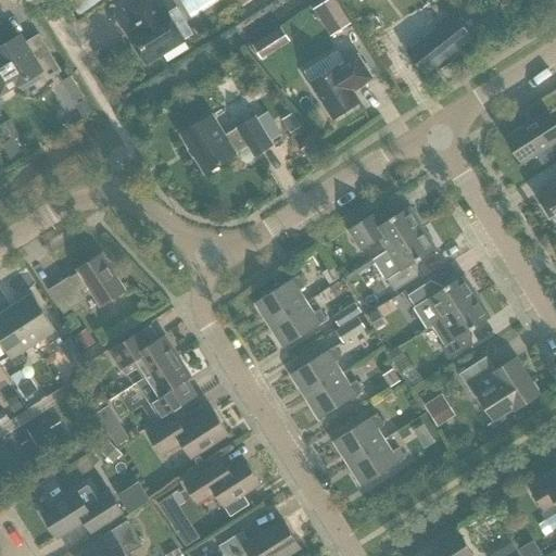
[(100,0),(72,0),(80,13),(100,0)]
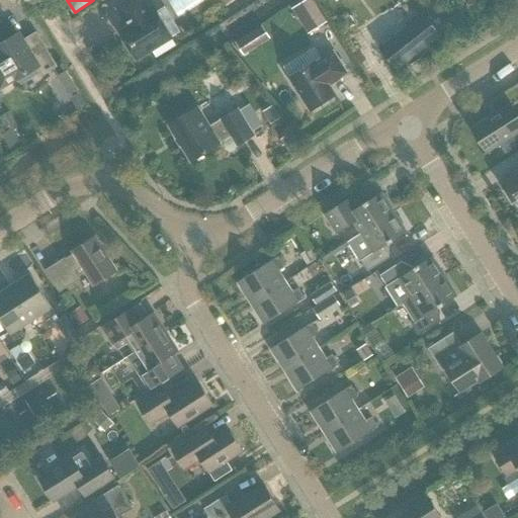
[(172,38),(157,12),(152,15),(143,0),(133,0),(119,9),(131,28),(121,33),(138,59),(172,38)]
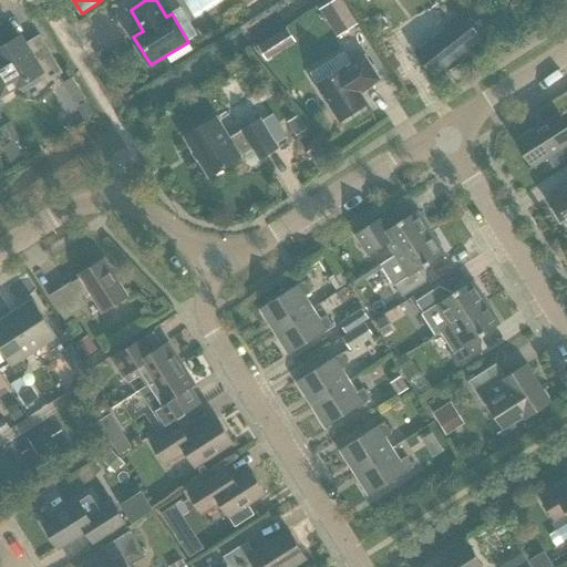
[(187,0),(197,18),(227,0),(187,0)]
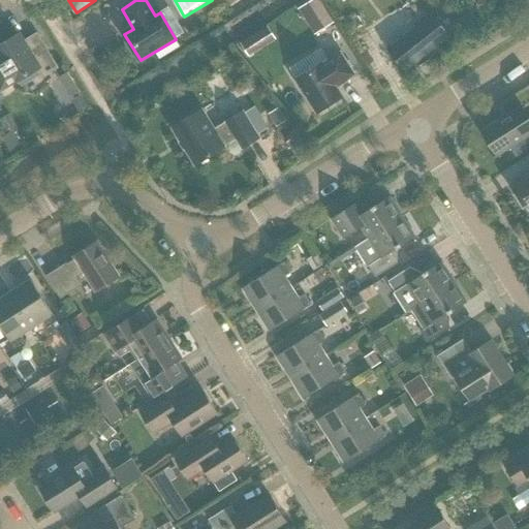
[(319,0),(303,12),(317,33),(336,19),(321,0),(319,0)]
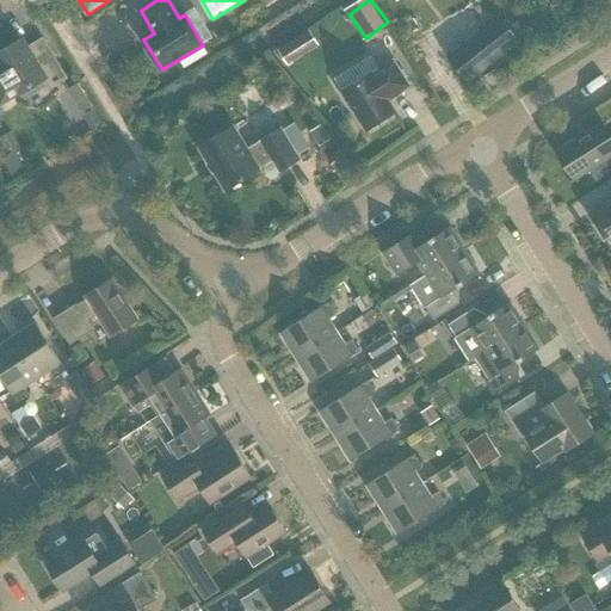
[(501,19),(451,57),(469,81),(519,43),(501,19)]
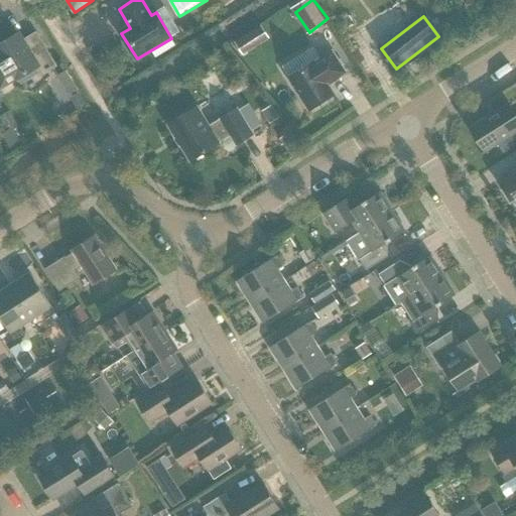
[(0,44),(0,90),(1,91),(15,82),(40,67),(45,75),(57,67),(37,32),(24,39),(20,32),(0,44)]
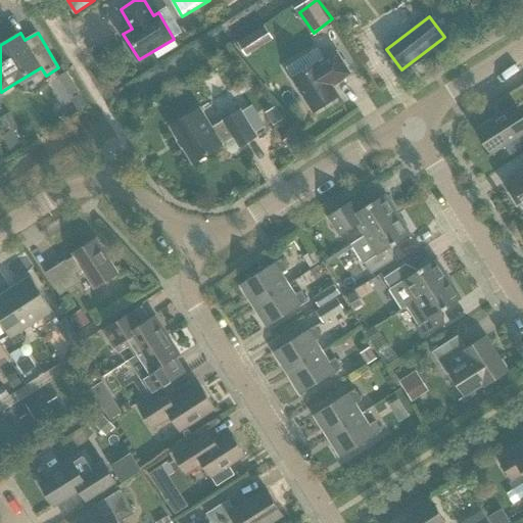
[(337,53),(319,64),(318,62),(293,79),(315,112),(339,97),(332,86),(350,74),(337,53)]
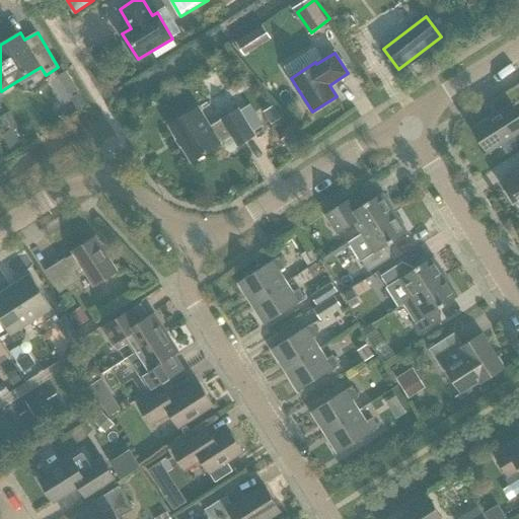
[(412,65),(418,74),(428,68),(422,59),(412,65)]
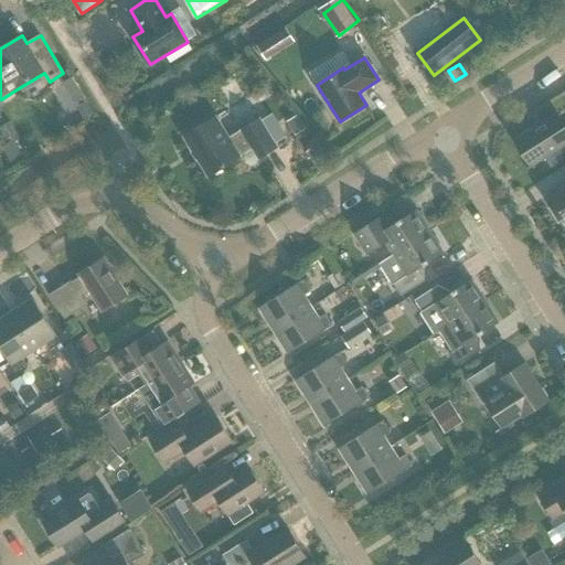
[(63,84),(77,106),(87,100),(74,77),(63,84)]
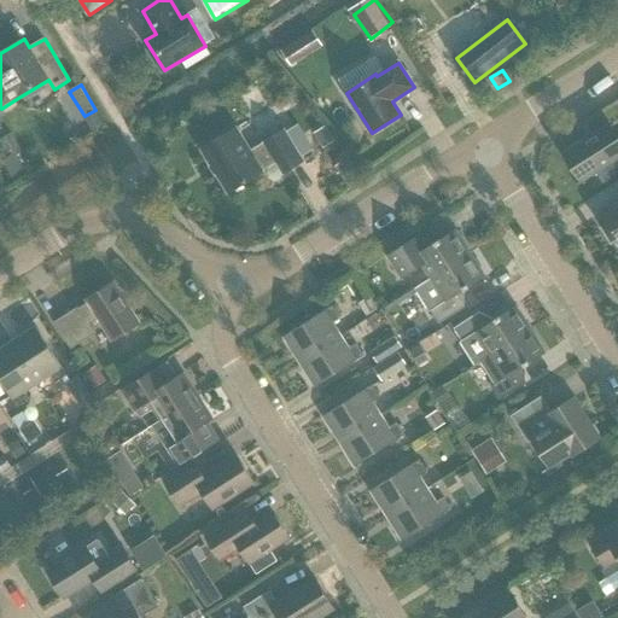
[(564,155),(582,182),(617,159),(617,138),(610,124),(564,155)]
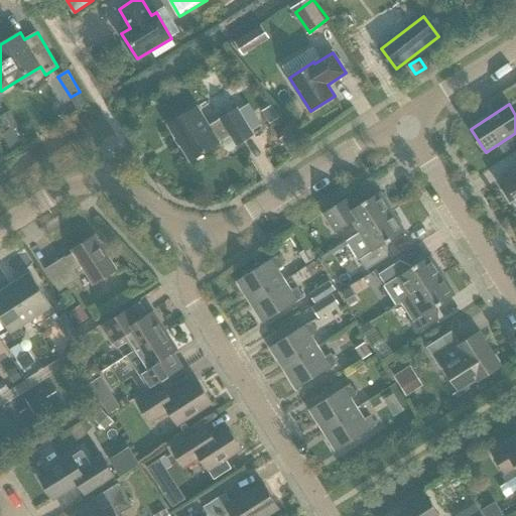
[(263,112),(270,124),(280,118),(272,106),(263,112)]
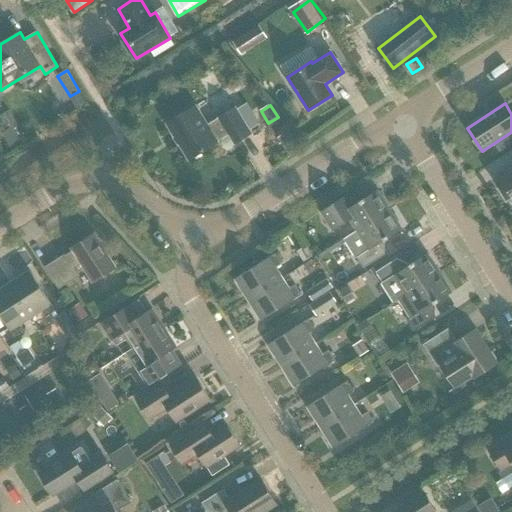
[(168,124),(190,160),(218,142),(229,135),(235,144),(252,133),(236,108),(219,119),(222,123),(211,130),(196,107),(168,124)]
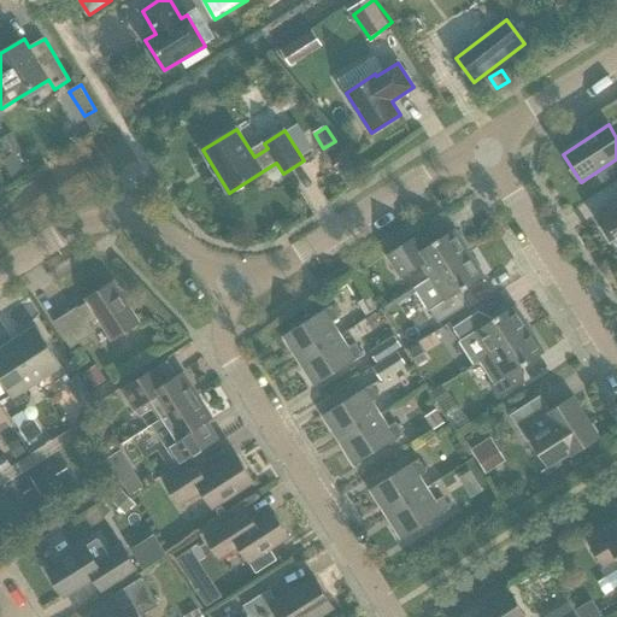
[(616,205),(597,218),(616,250),(616,205)]
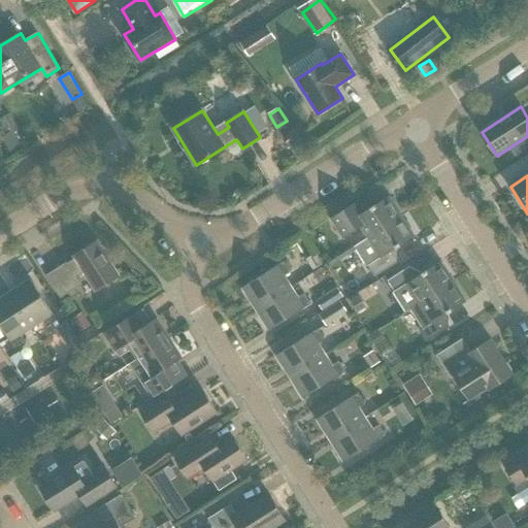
[(402,217),(390,197),(365,212),(358,201),(331,219),(343,238),(361,227),(368,238),(402,217)]
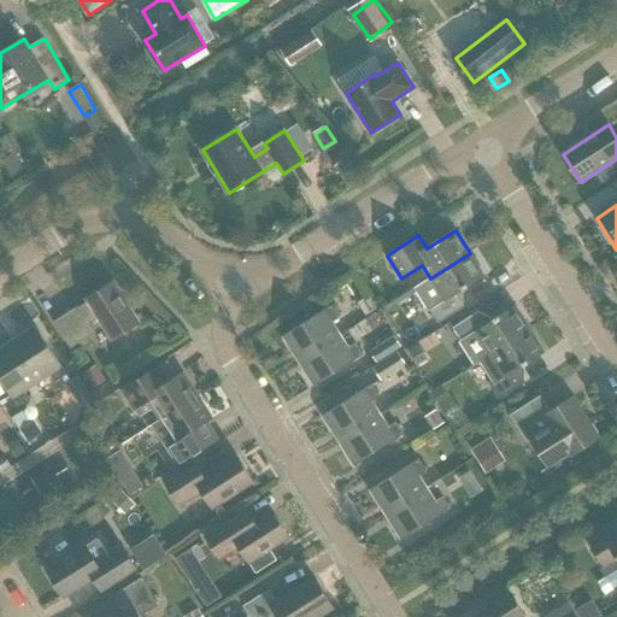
[(430,278),(416,287),(439,323),(464,307),(457,294),(485,276),(470,253),(430,278)]
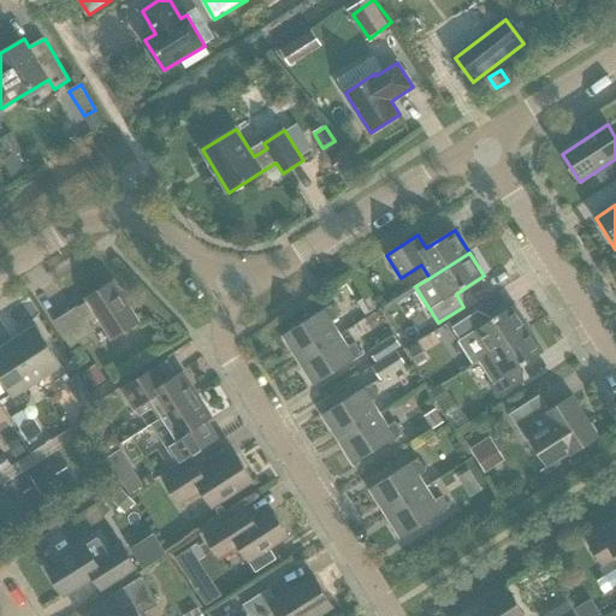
[(86,300),(90,306),(82,312),(78,306),(54,321),(71,349),(95,333),(90,324),(99,319),(113,341),(141,323),(114,282),(86,300)]
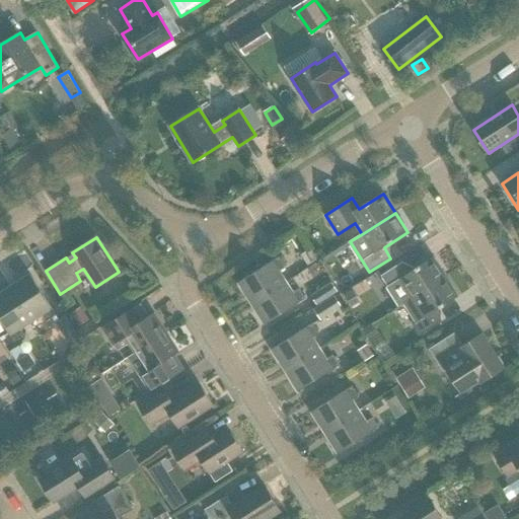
[(301,255),(308,266),(317,261),(311,249),(301,255)]
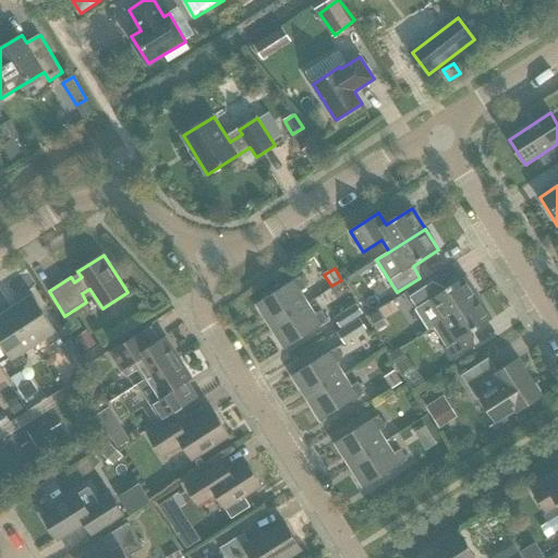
[(308,303),(301,292),(307,288),(301,276),(256,304),(270,327),(308,303)]
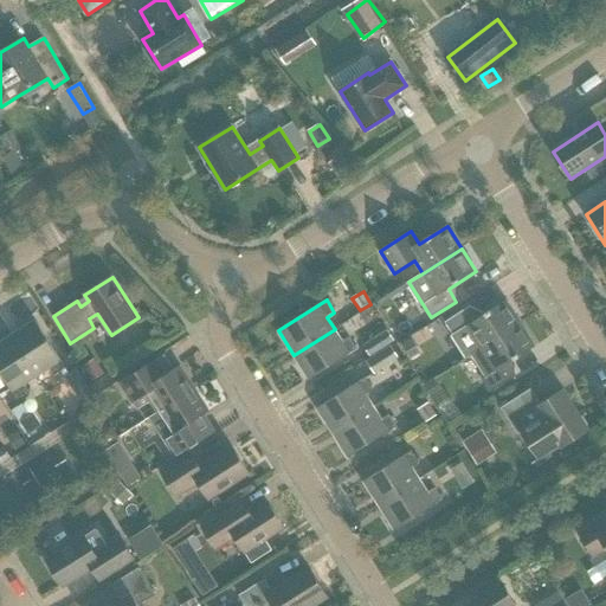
[(471,355),(482,348),(521,323),(507,301),(478,318),(470,307),(445,322),(453,335),(456,334),(470,356),(471,355)]
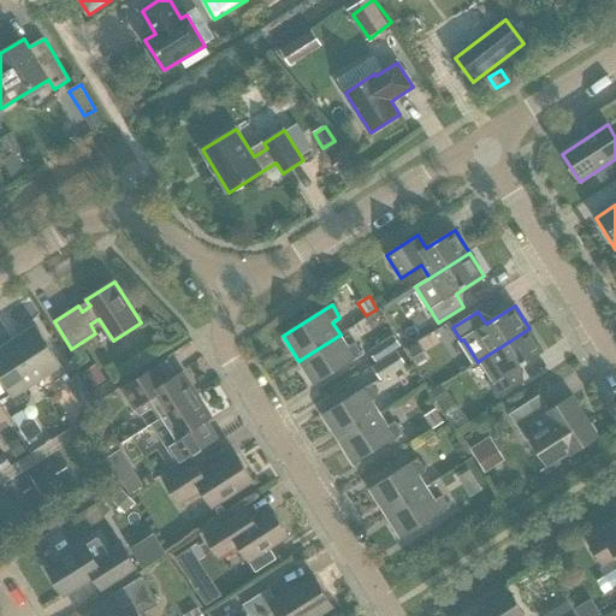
[(67,374),(36,326),(12,342),(39,383),(51,375),(55,383),(67,374)]
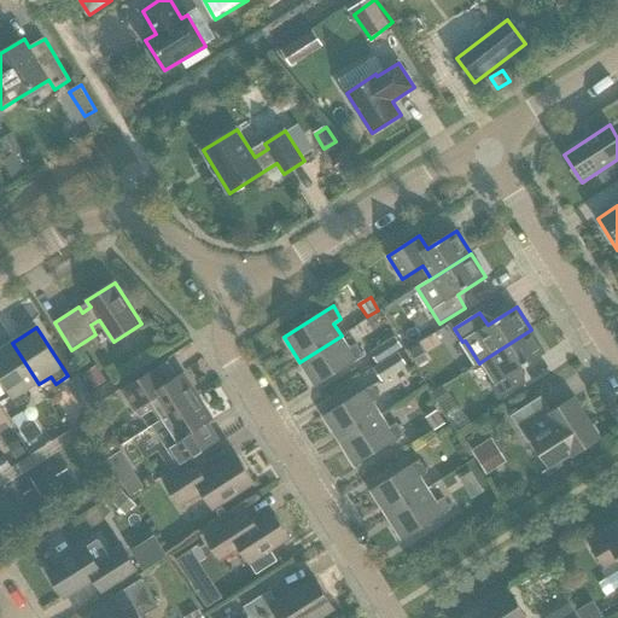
[(491,355),(481,362),(495,385),(491,388),(500,401),(526,384),(518,372),(546,354),(531,330),(491,355)]
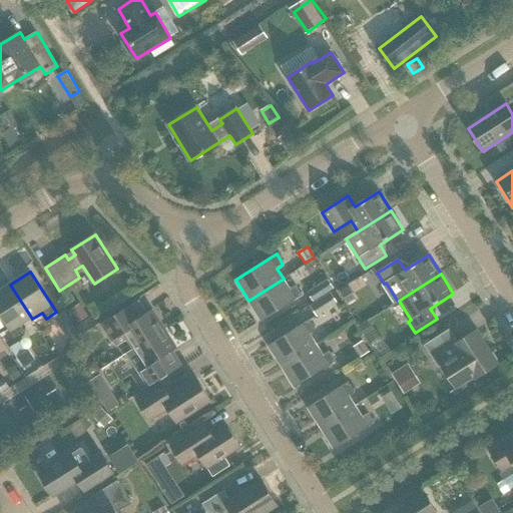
[(290,289),(284,279),(248,301),(263,322),(303,296),(296,286),(290,289)]
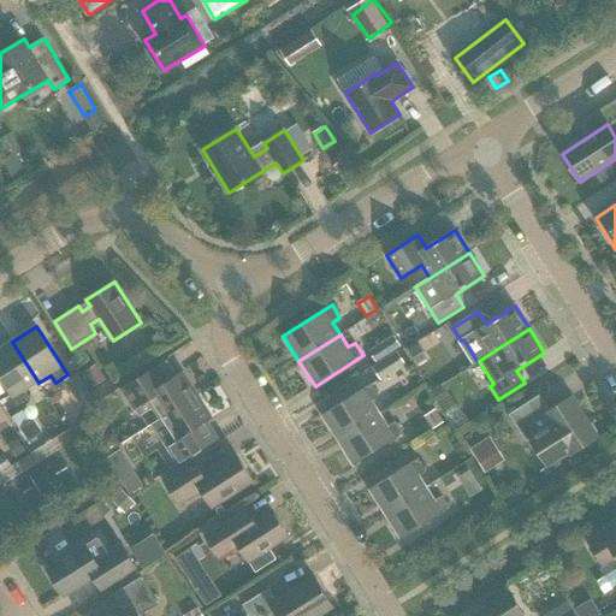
[(381,344),(389,355),(402,347),(395,336),(381,344)]
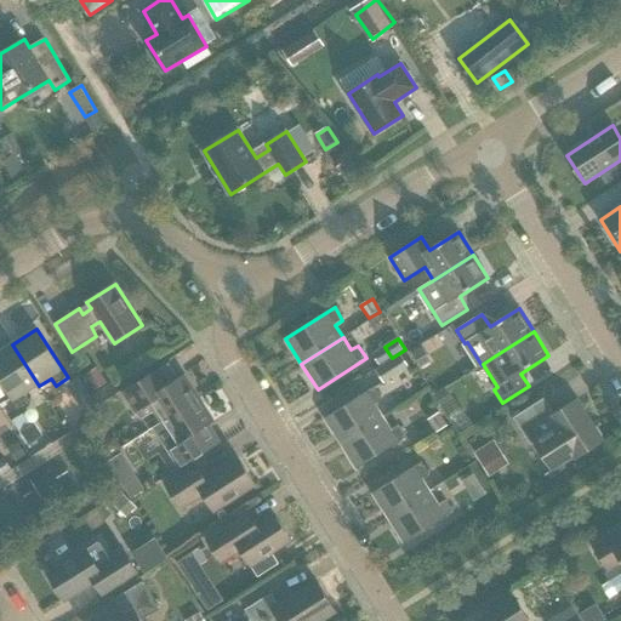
[(39,386),(12,345),(0,352),(0,381),(18,410),(30,402),(26,394),(39,386)]
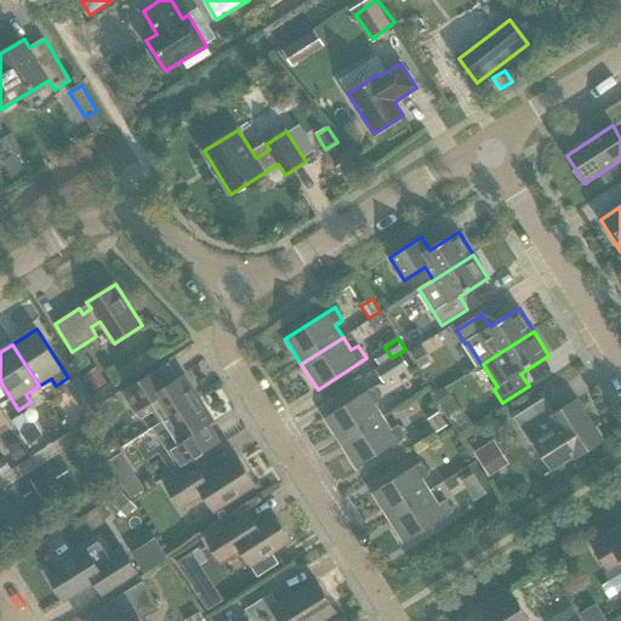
[(411,354),(421,369),(433,360),(423,347),(411,354)]
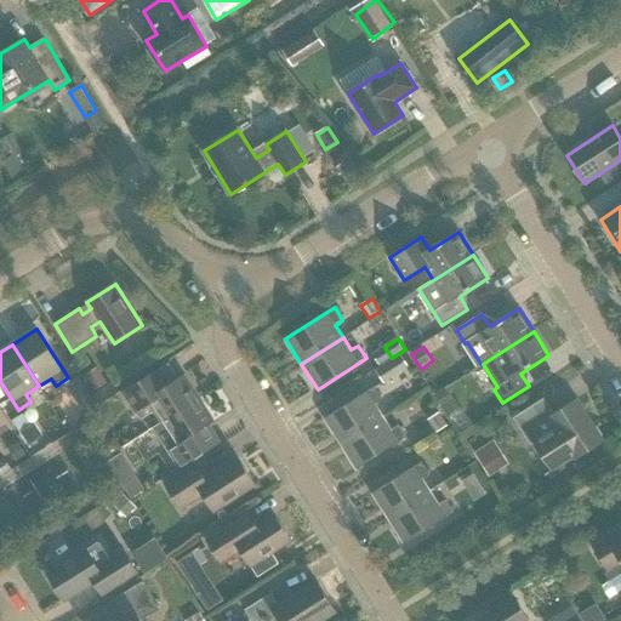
[(376,370),(385,385),(410,369),(402,354),(376,370)]
